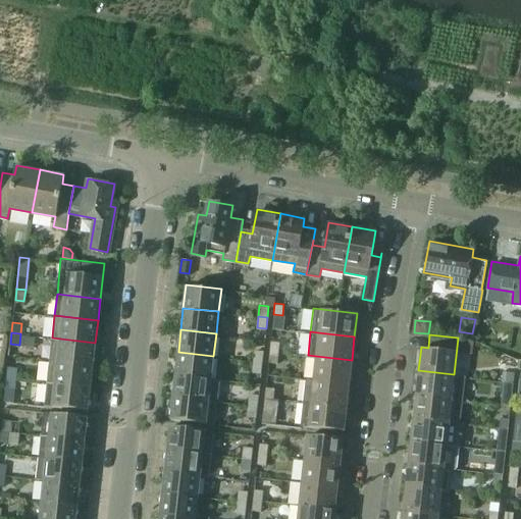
[(52,338),(49,359),(93,364),(95,343),(52,338)]
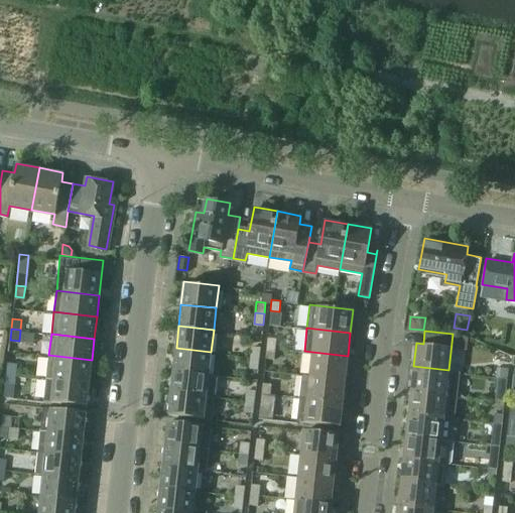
[(267,336),(266,346),(275,347),(276,337),(267,336)]
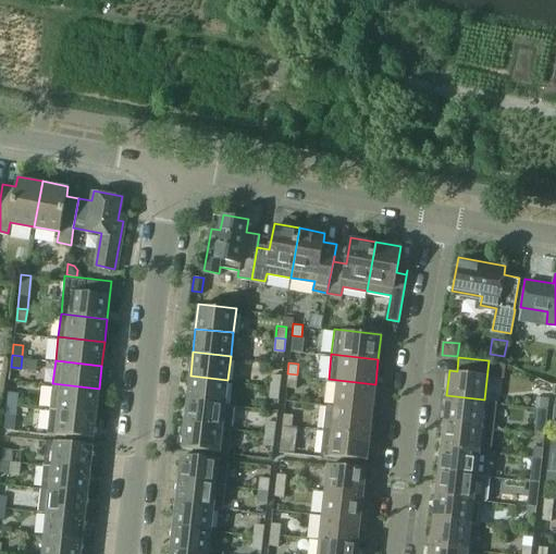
[(271,372),(270,384),(280,385),(281,373),(271,372)]
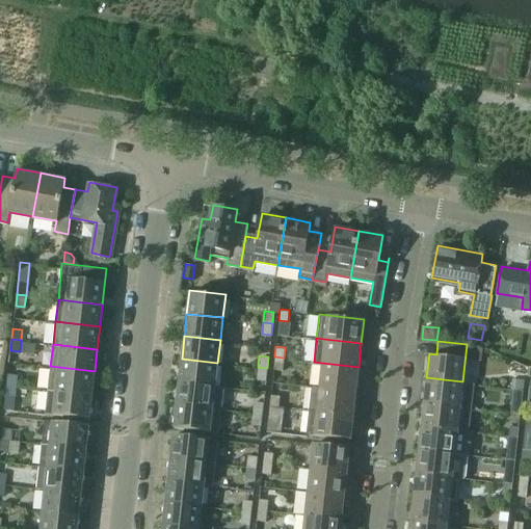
[(284,358),(274,356),(273,368),(283,369),(284,358)]
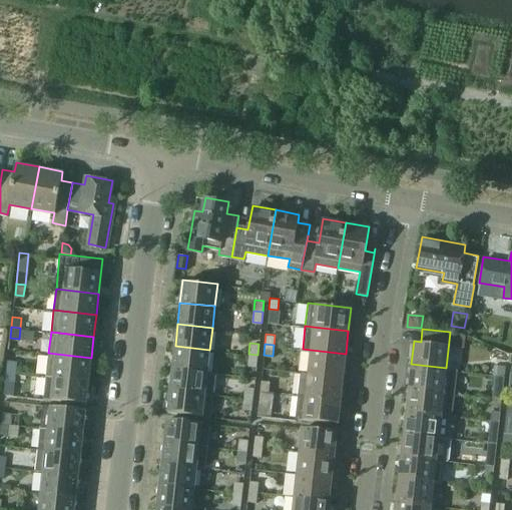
[(175,346),(172,367),(207,371),(209,350),(175,346)]
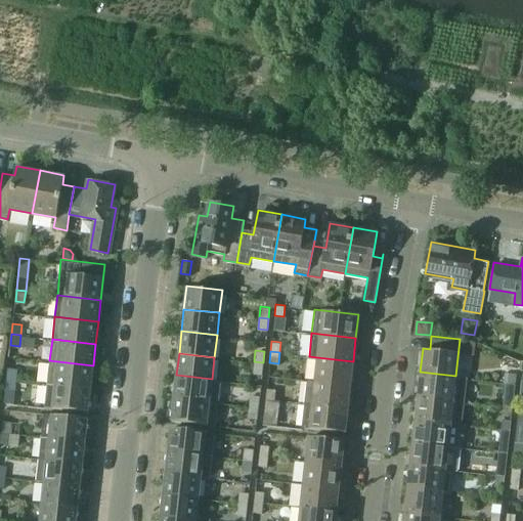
[(317,357),(314,380),(350,384),(353,361),(317,357)]
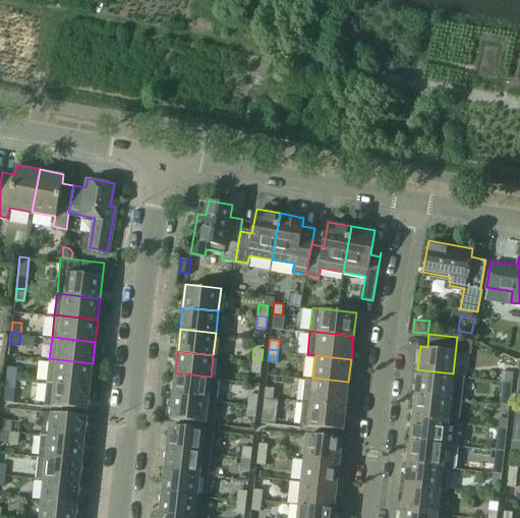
[(49,358),(47,381),(91,385),(93,363),(49,358)]
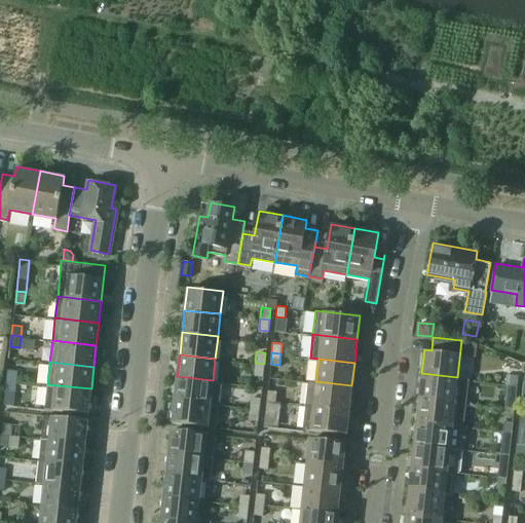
[(264,364),(255,363),(254,374),(263,375),(264,364)]
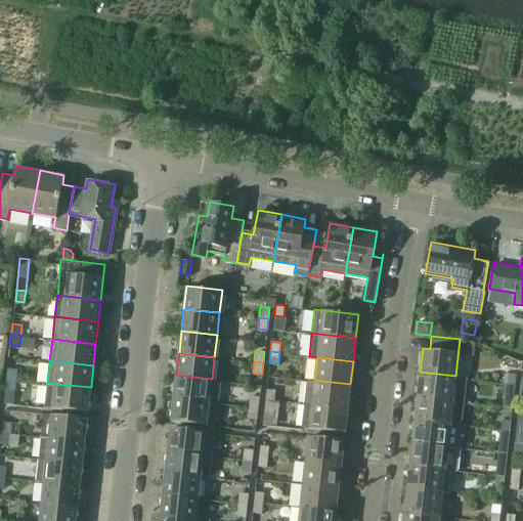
[(7,366),(6,378),(15,379),(16,367),(7,366)]
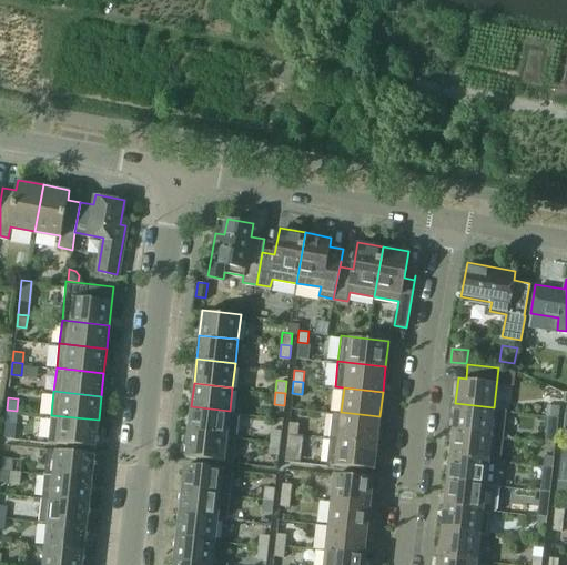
[(494,407),(455,403),(453,429),(502,434),(505,409),(494,407)]
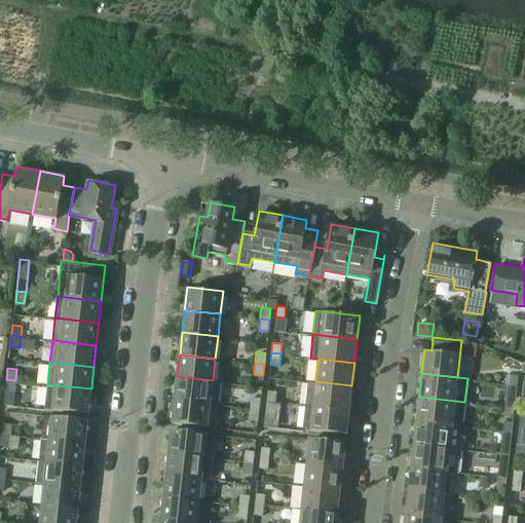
[(507,374),(507,382),(517,383),(518,375),(507,374)]
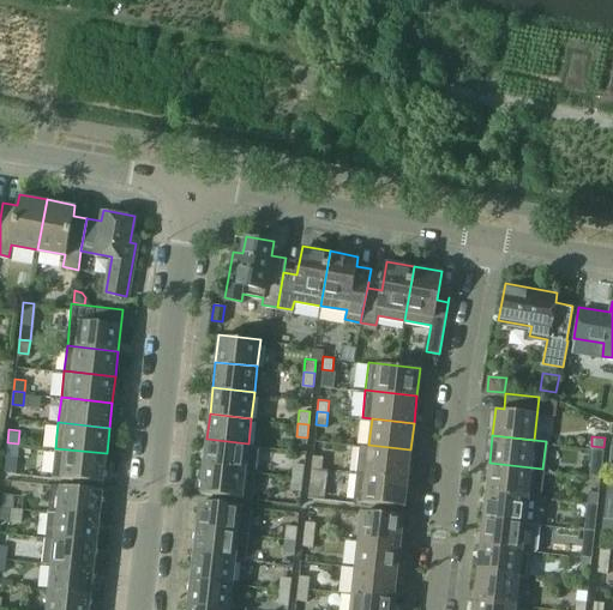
[(206,439),(204,465),(254,471),(258,445),(248,444),(206,439)]
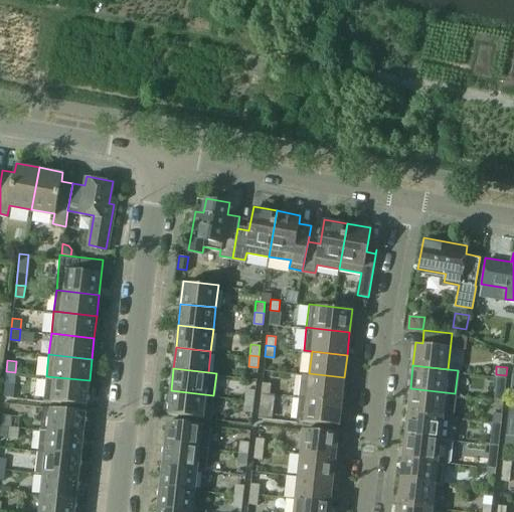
[(15,372),(6,371),(5,382),(14,383),(15,372)]
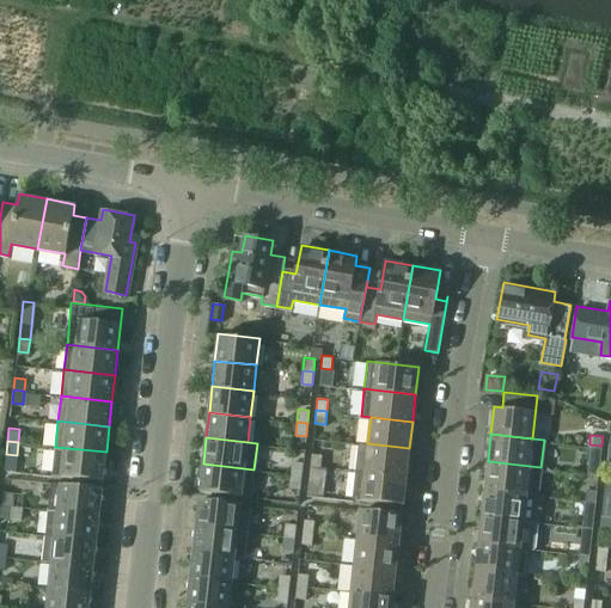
[(358,442),(355,470),(405,476),(409,448),(367,443),(358,442)]
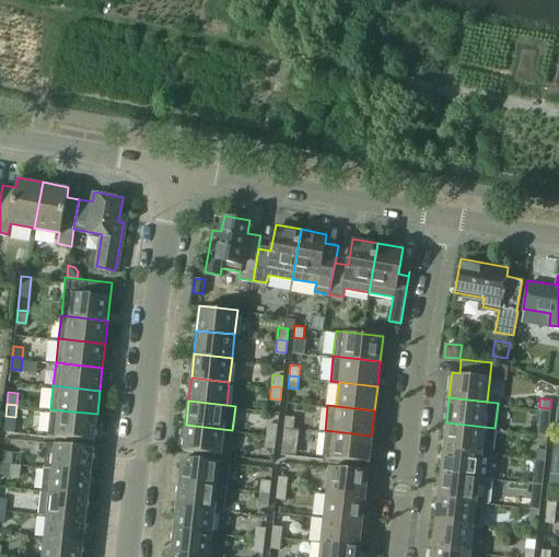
[(540,408),(538,433),(547,434),(550,409),(540,408)]
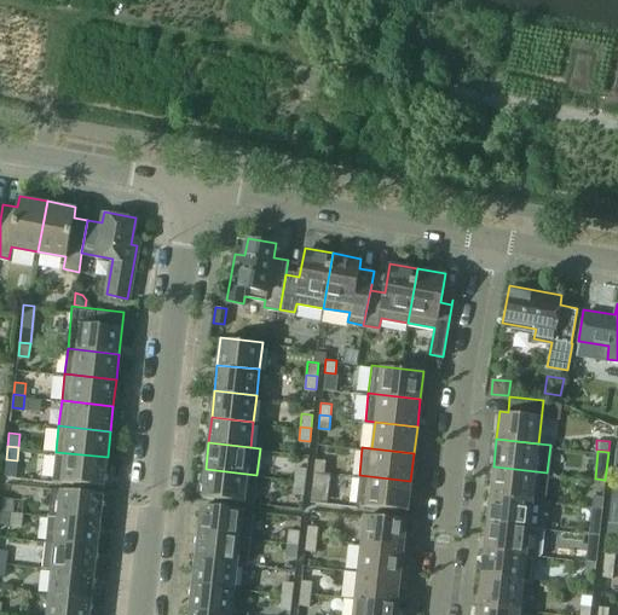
[(108,457),(56,452),(52,479),(104,485),(108,457)]
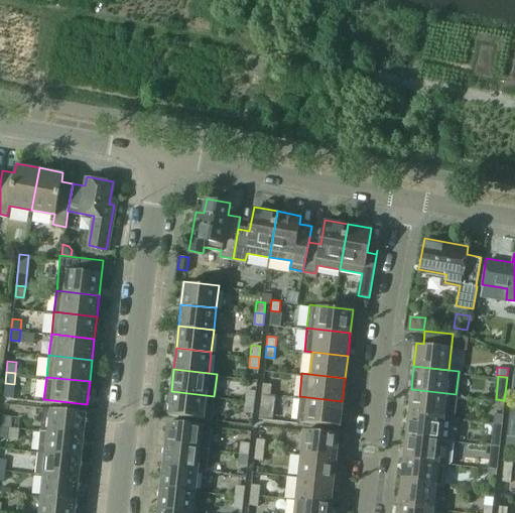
[(262,382),(261,392),(270,393),(271,383),(262,382)]
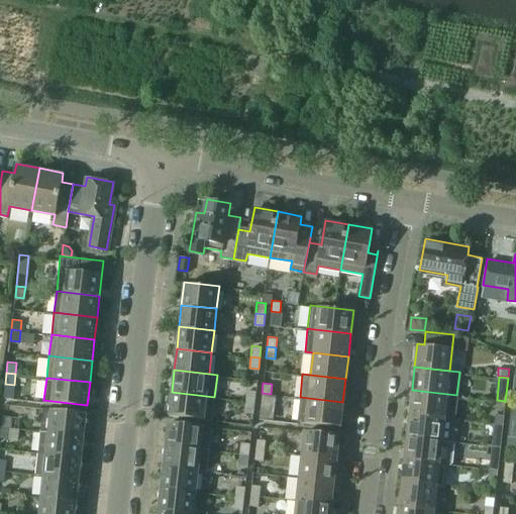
[(247,389),(245,400),(254,401),(256,390),(247,389)]
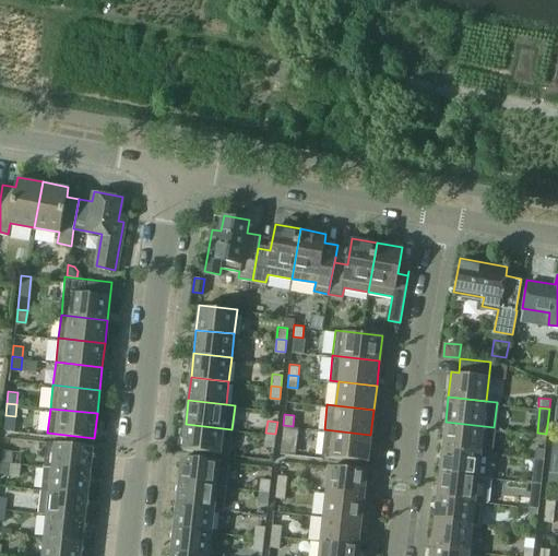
[(494,427),(446,422),(442,447),(491,452),(494,427)]
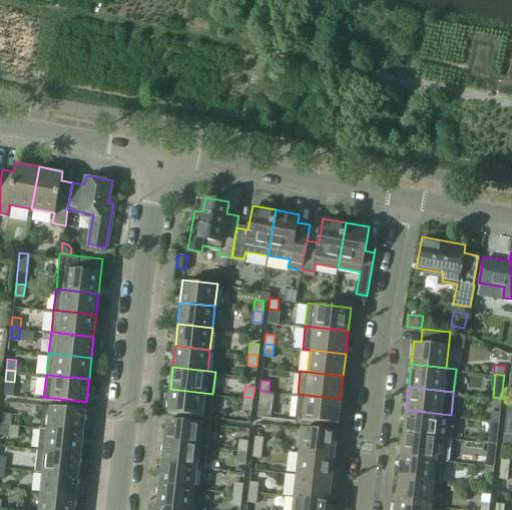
[(212,394),(170,389),(167,411),(210,416),(212,394)]
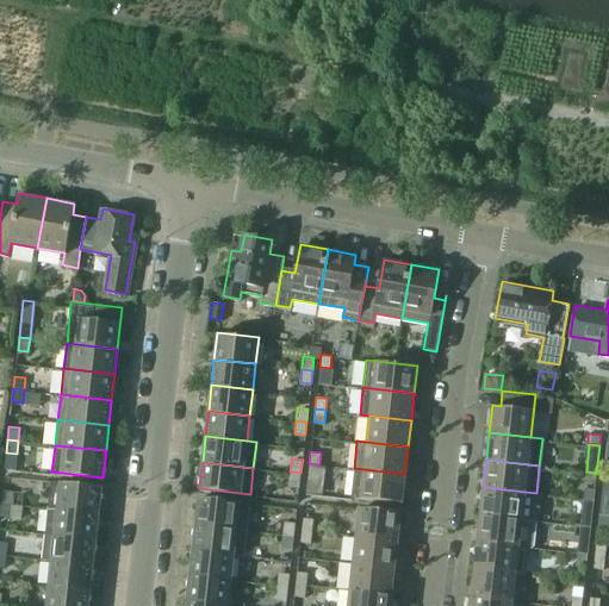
[(309,463),(305,493),(316,494),(319,464),(309,463)]
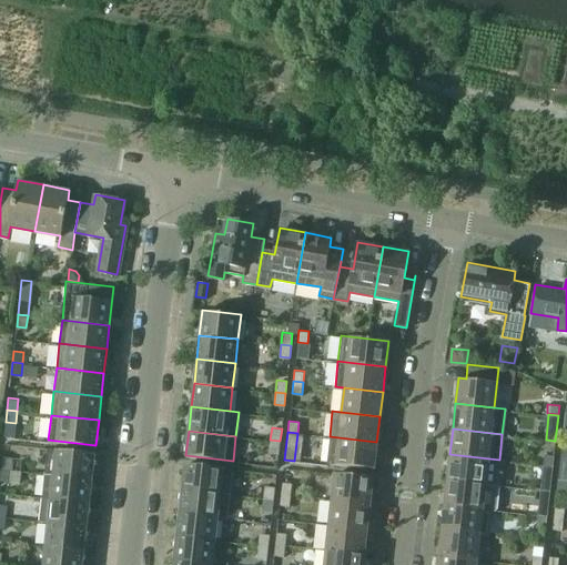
[(376,442),(330,436),(326,462),(374,467),(376,442)]
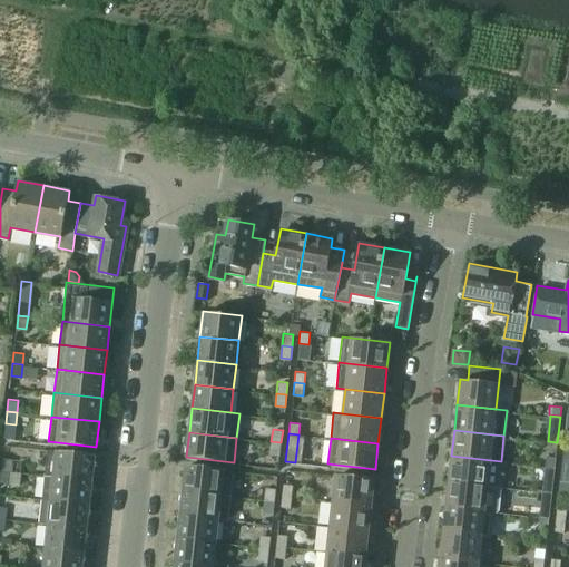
[(281,442),(271,441),(270,453),(280,455),(281,442)]
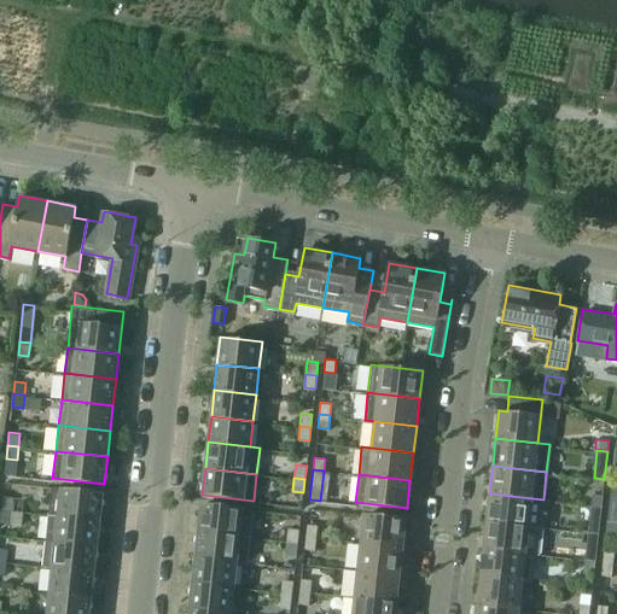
[(52,486),(48,513),(100,519),(103,492),(52,486)]
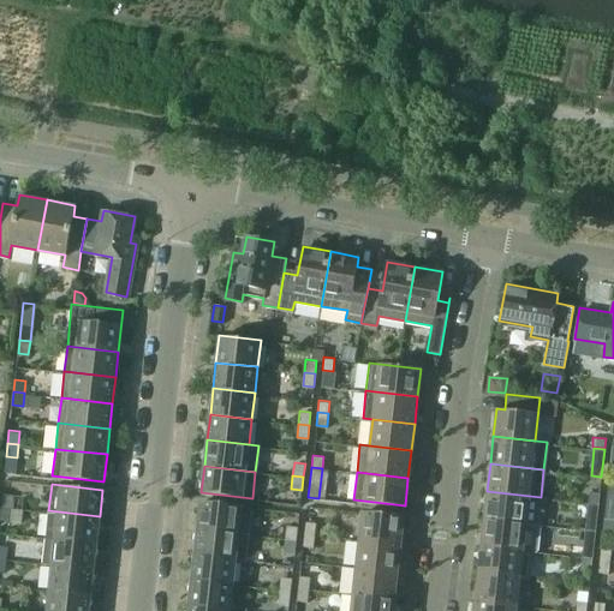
[(589,490),(588,502),(598,503),(600,491),(589,490)]
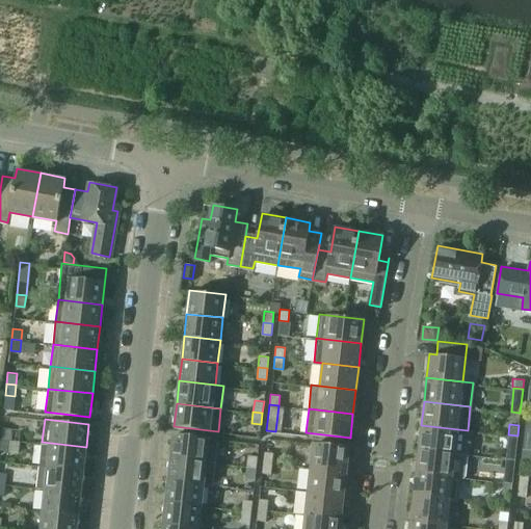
[(421,425),(419,448),(467,454),(470,430),(468,430),(421,425)]
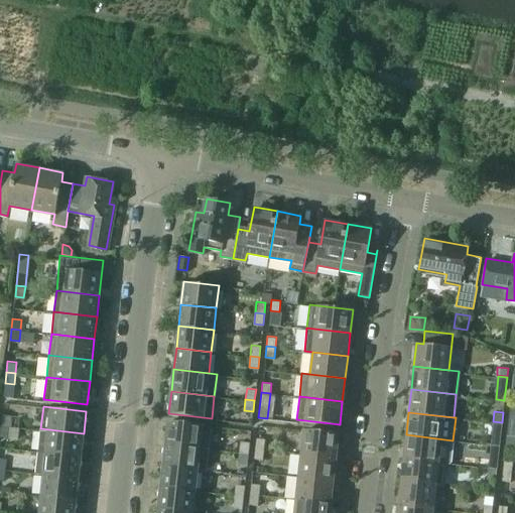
[(2,413),(0,424),(9,425),(10,414),(2,413)]
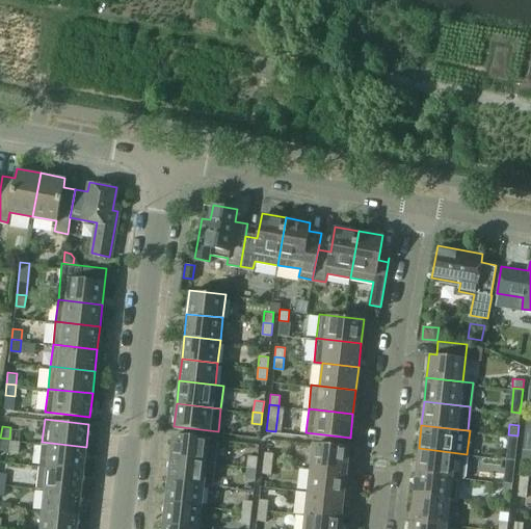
[(173,433),(170,456),(214,461),(217,439),(173,433)]
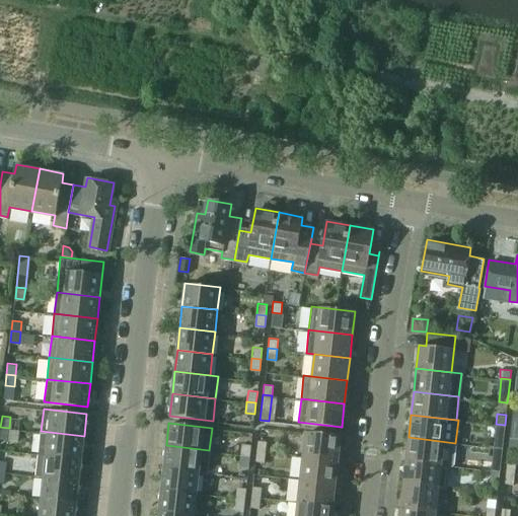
[(505,425),(496,424),(495,435),(504,436),(505,425)]
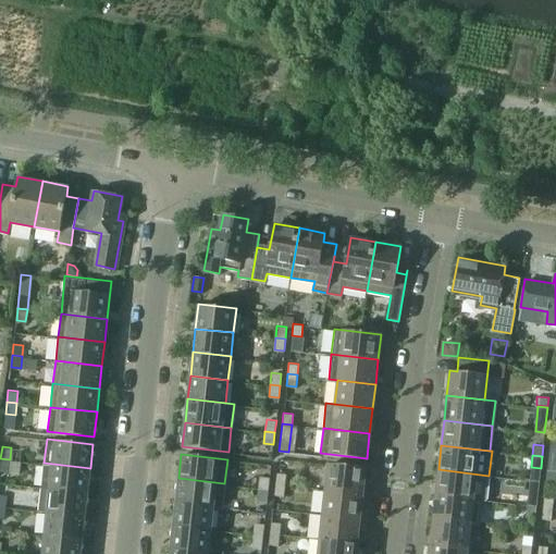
[(10,459),(0,458),(0,470),(9,470),(10,459)]
